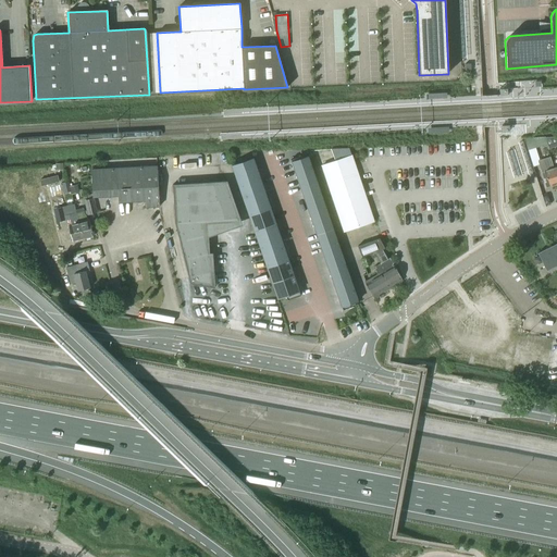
[(556,137),(545,138),(547,145),(548,150),(556,146),(556,137)]
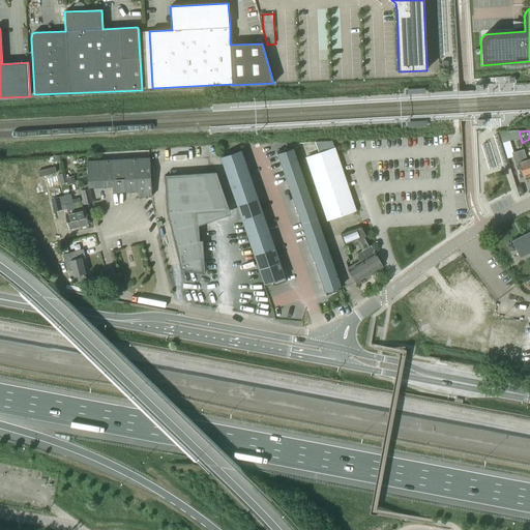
[(529,168),(527,162),(527,159),(524,149),(513,152),(510,141),(521,138),(519,131),(502,133),(505,143),(504,143),(509,157),(513,156),(520,178),(529,175),(529,168)]
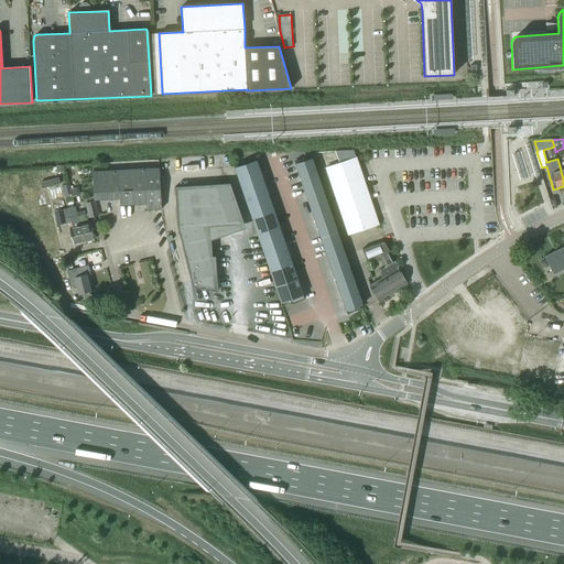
[(349,235),(379,225),(356,158),(351,160),(348,151),(335,152),(339,164),(326,169),(349,235)]
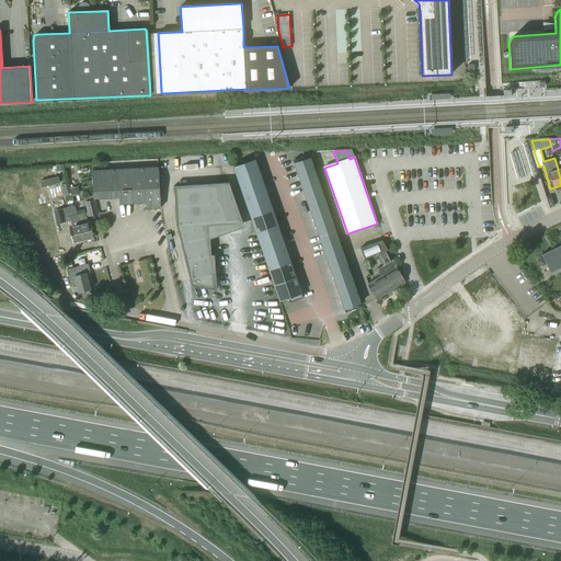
[(293,161),(298,175),(315,170),(310,158),(305,160),(304,158),(293,161)]
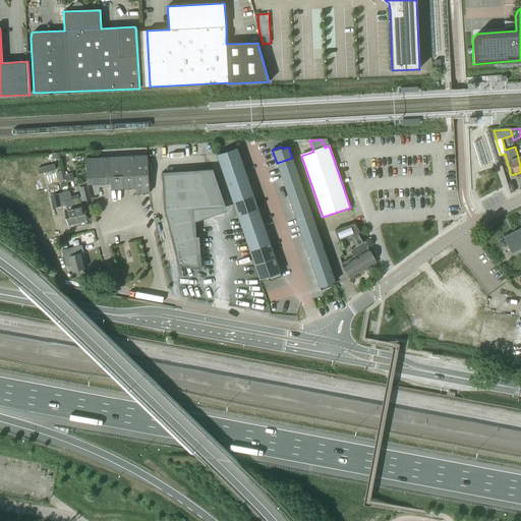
[(217,154),(223,172),(243,165),(237,149),(232,151),(231,149),(217,154)]
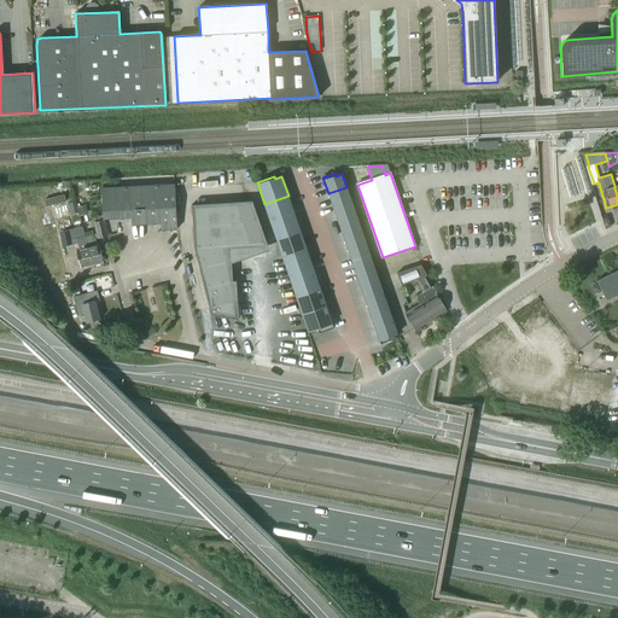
[(174,185),(100,188),(103,219),(132,217),(132,225),(157,223),(158,233),(173,233),(172,229),(176,229),(174,185)]
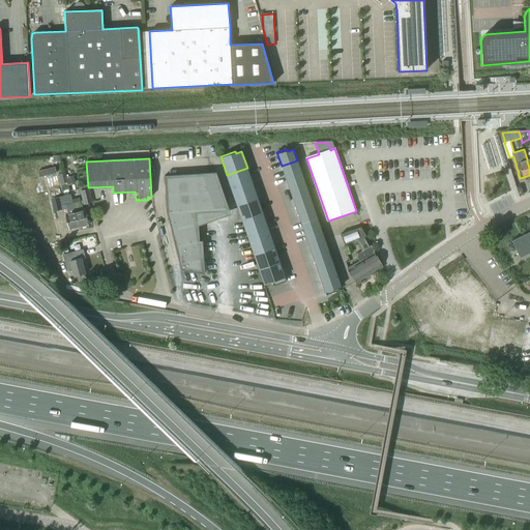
[(297,160),(282,166),(286,178),(301,172),(297,160)]
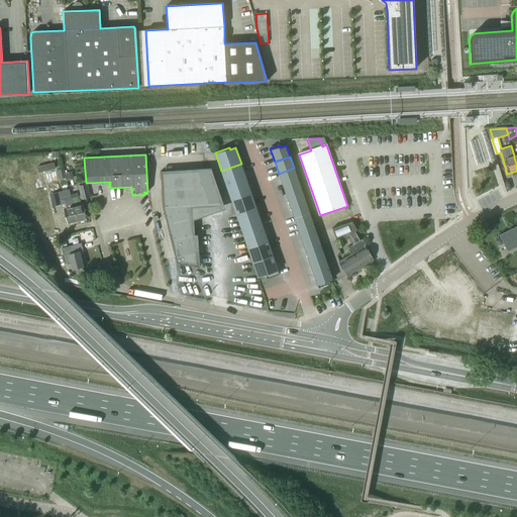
[(241,164),(221,171),(226,187),(246,180),(241,164)]
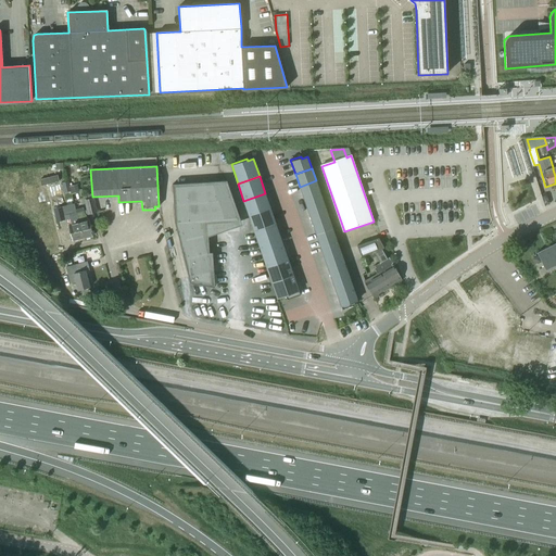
[(316,180),(300,187),(304,199),(320,193),(316,180)]
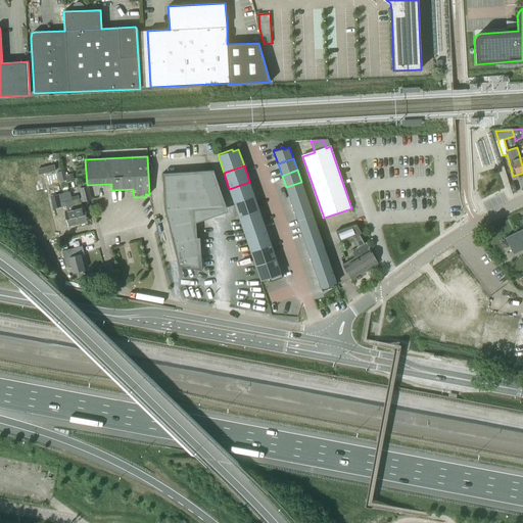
[(214,171),(161,174),(164,211),(179,267),(201,270),(199,236),(197,236),(195,208),(226,206),(214,171)]
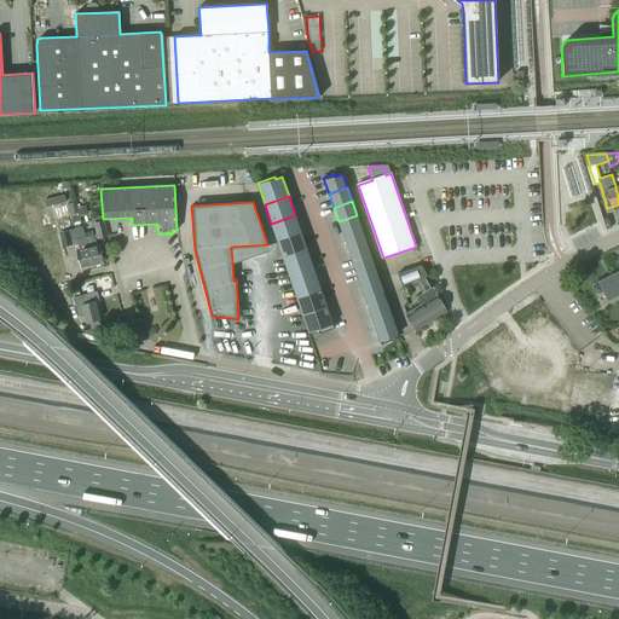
[(88,214),(86,206),(77,208),(80,217),(88,214)]
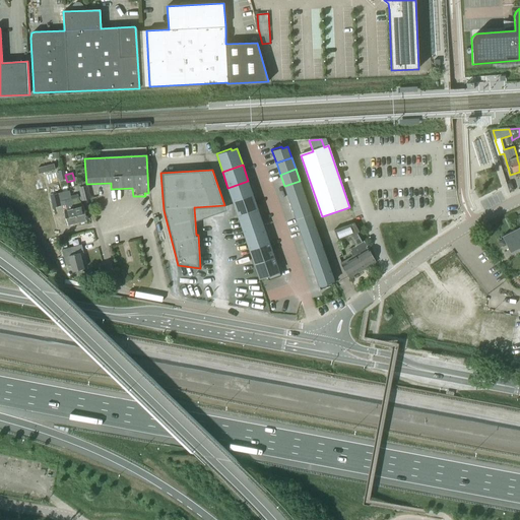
[(83,186),(78,187),(82,201),(84,200),(85,204),(90,203),(85,181),(82,181),(83,186)]
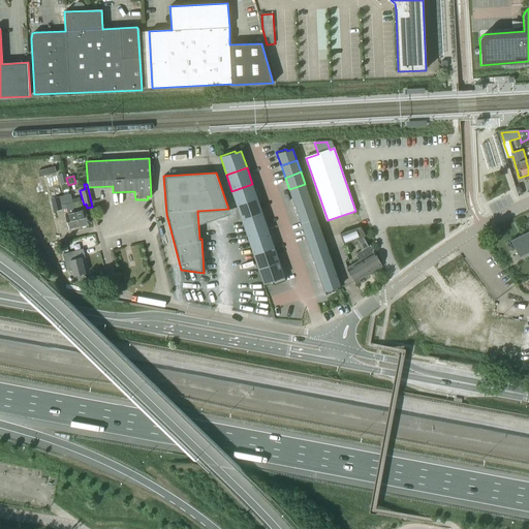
[(231,191),(238,207),(258,199),(252,184),(231,191)]
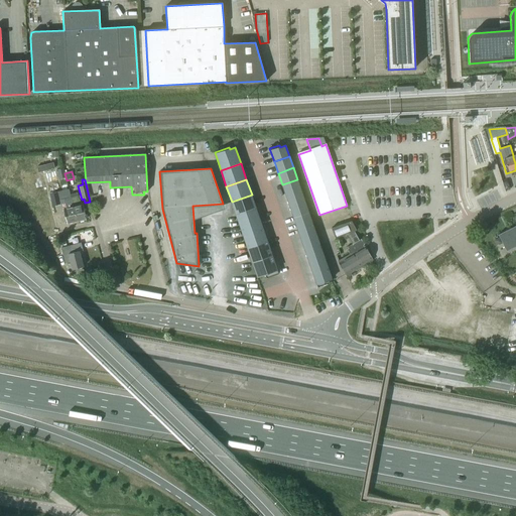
[(297,179),(282,184),(286,196),(301,190),(297,179)]
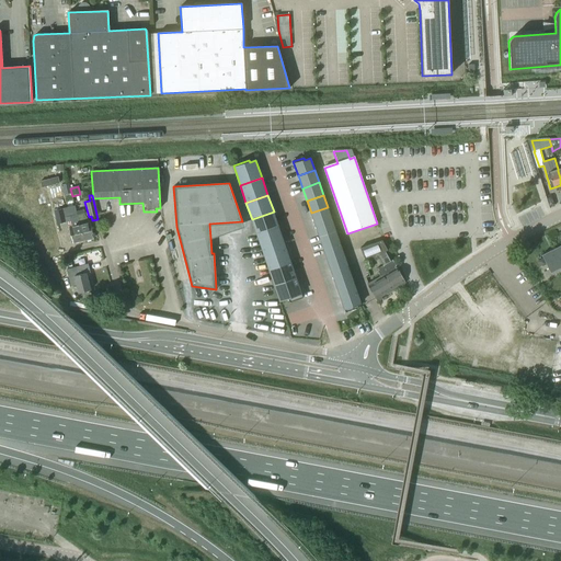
[(57,225),(70,221),(71,226),(69,227),(73,243),(83,241),(77,215),(69,217),(66,218),(63,208),(59,209),(57,197),(50,199),(57,225)]
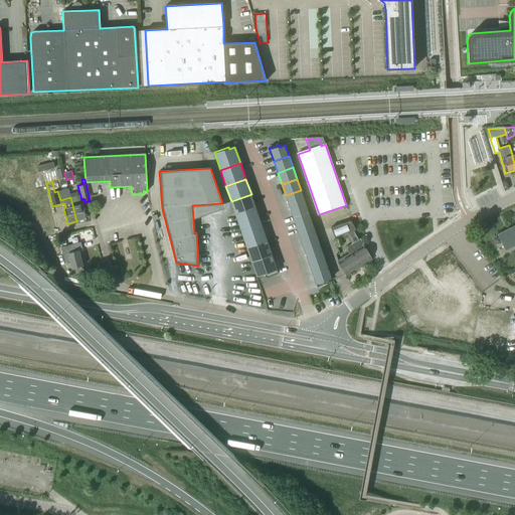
[(301,190),(286,195),(289,207),(305,201),(301,190)]
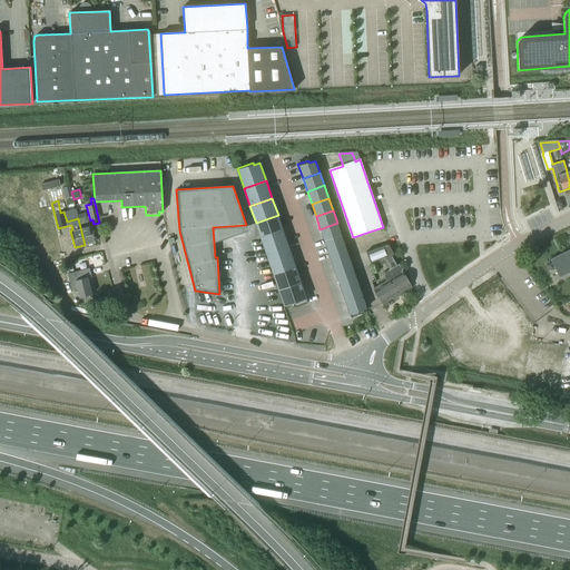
[(278,215),(256,223),(262,241),(284,233),(278,215)]
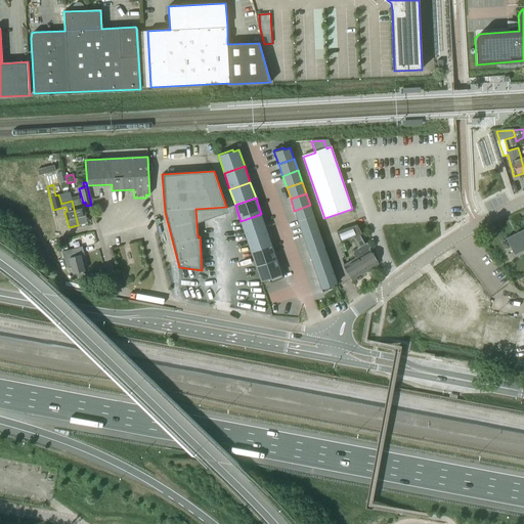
[(79,199),(72,201),(78,225),(88,223),(84,207),(82,208),(79,199)]
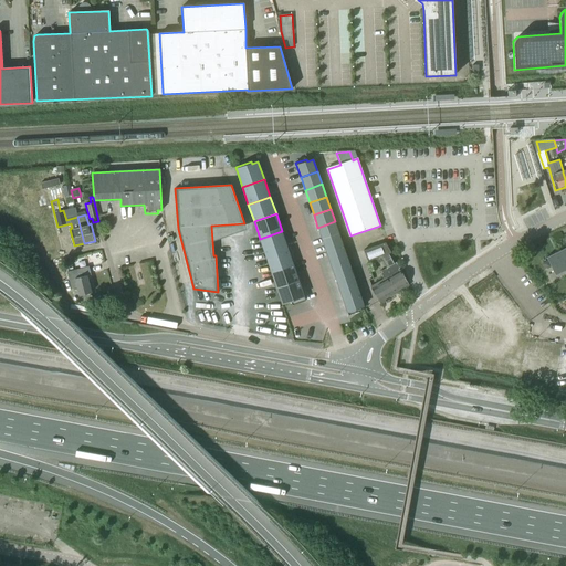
[(335,221),(317,228),(322,240),(338,234),(335,221)]
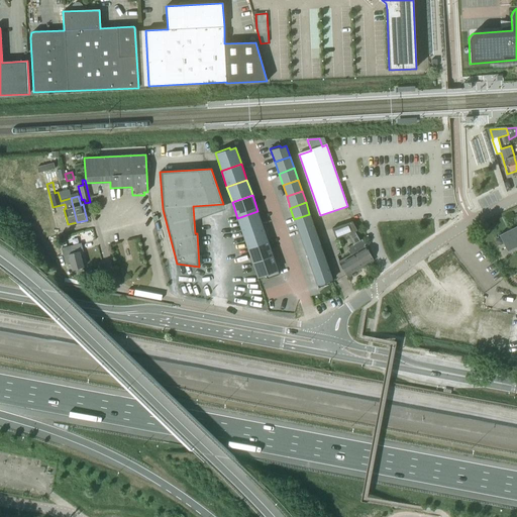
[(237,218),(242,234),(263,227),(257,211),(237,218)]
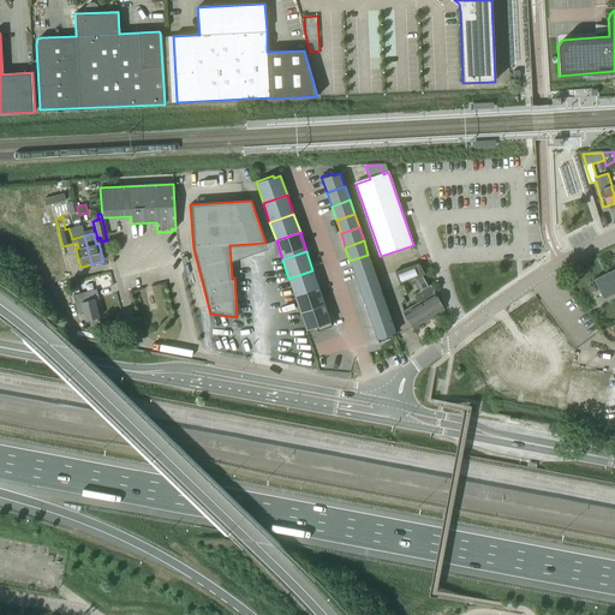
[(368,255),(350,261),(354,274),(372,268),(368,255)]
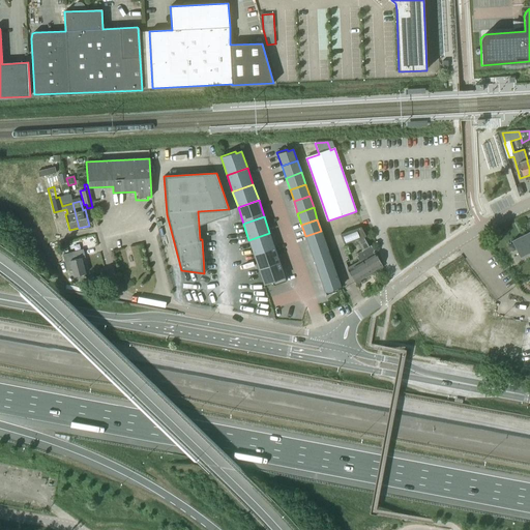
[(360,228),(341,235),(345,245),(352,242),(354,247),(358,244),(361,251),(355,255),(359,261),(347,268),(357,285),(361,283),(360,281),(384,267),(360,228)]
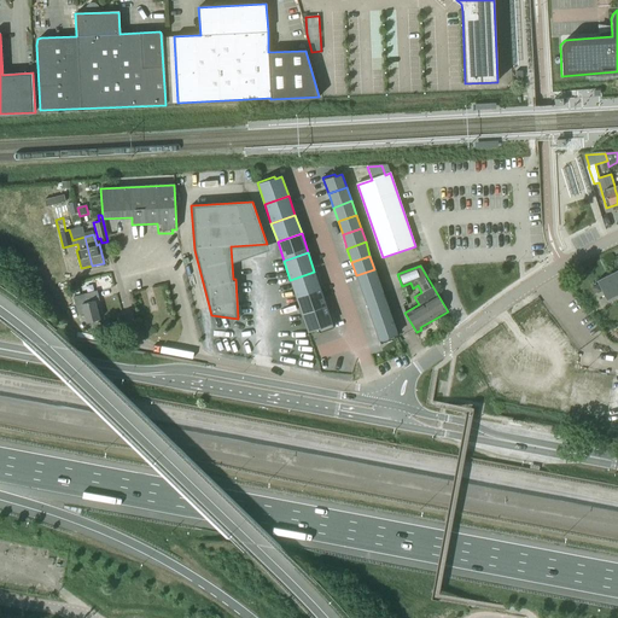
[(374,269),(356,275),(361,290),(379,283),(374,269)]
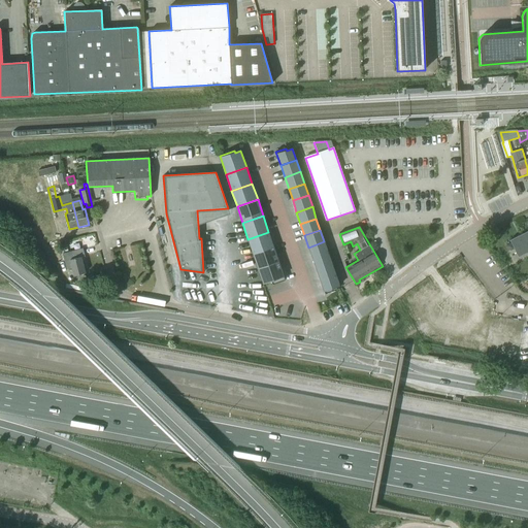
[(527,230),(525,232),(509,240),(519,257),(527,252),(527,230)]
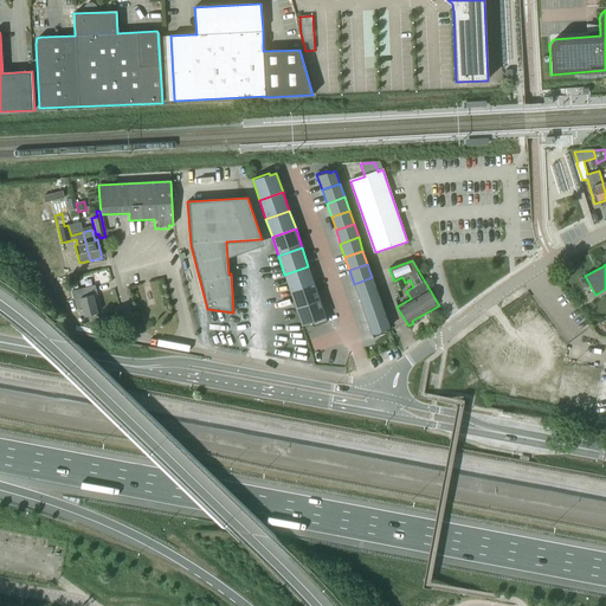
[(308,266),(284,275),(291,292),(315,284),(308,266)]
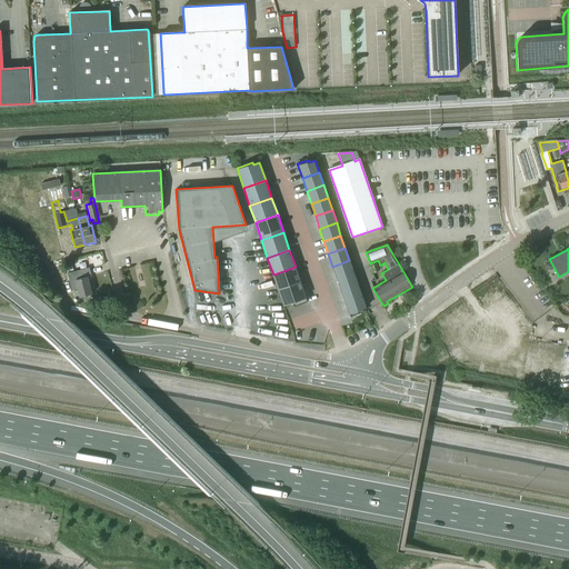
[(349,260),(332,267),(337,279),(353,273),(349,260)]
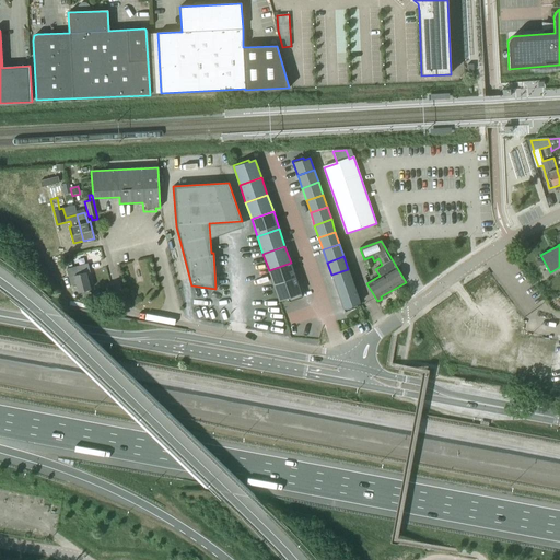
[(370,258),(363,260),(366,269),(373,267),(370,258)]
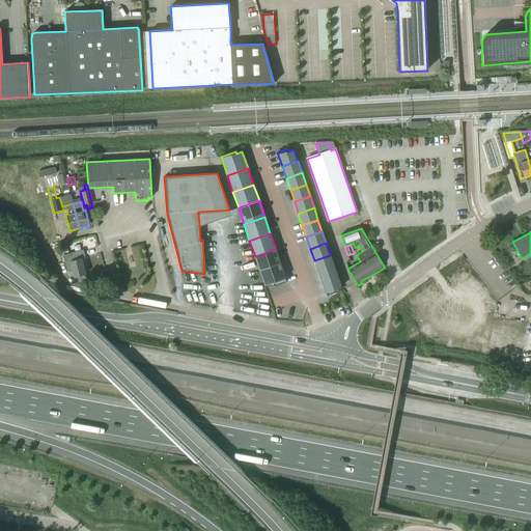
[(276,249),(255,256),(260,273),(281,266),(276,249)]
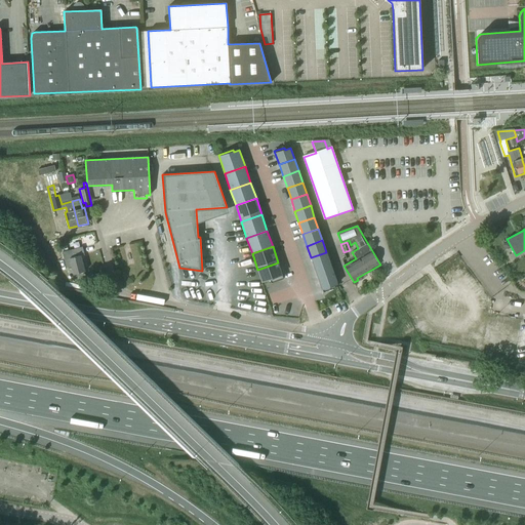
[(71,267),(73,274),(85,272),(81,255),(84,254),(82,247),(63,252),(66,268),(71,267)]
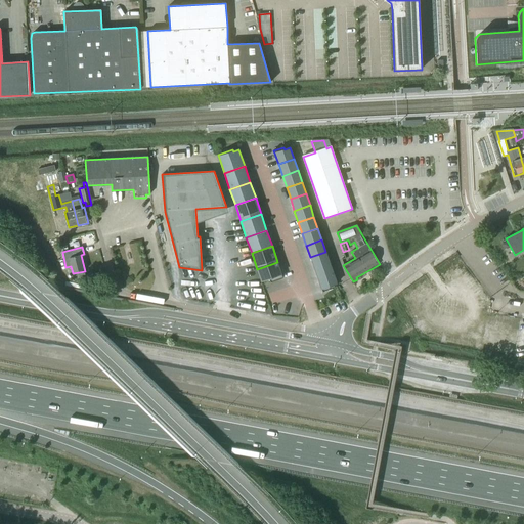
[(325,252),(310,257),(314,268),(330,263),(325,252)]
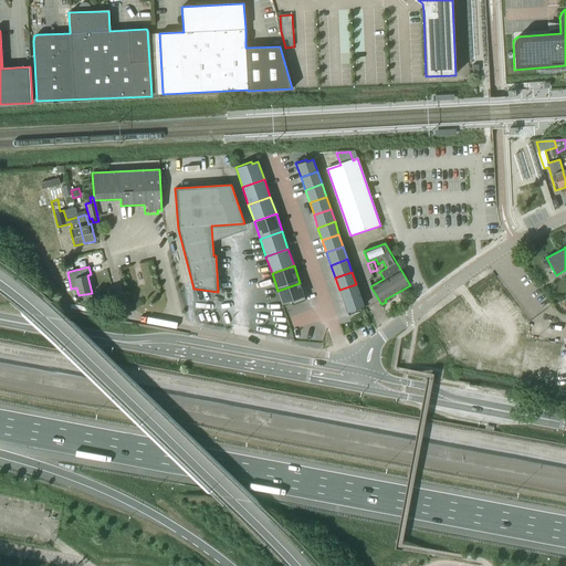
[(300,283),(278,291),(282,304),(291,301),(292,305),(305,301),(300,283)]
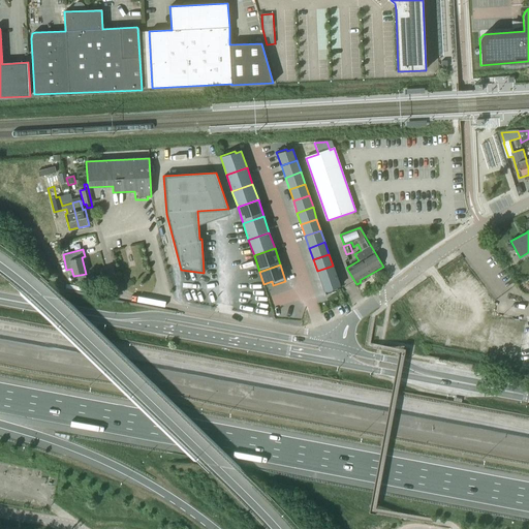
[(333,266),(317,271),(321,283),(337,277),(333,266)]
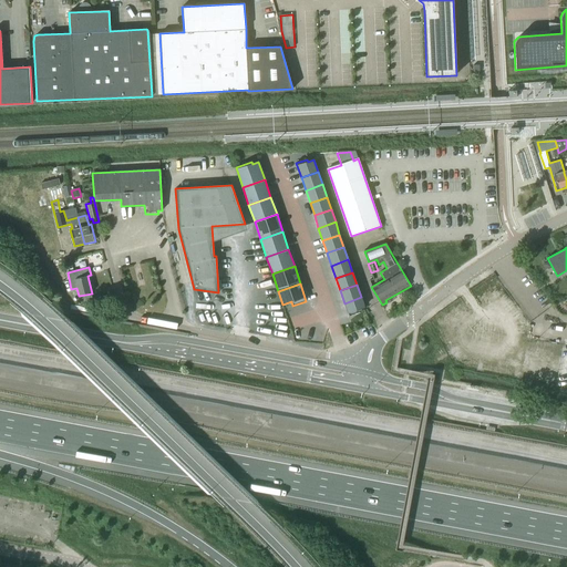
[(364,307),(361,297),(344,303),(349,316),(362,311),(361,308),(364,307)]
